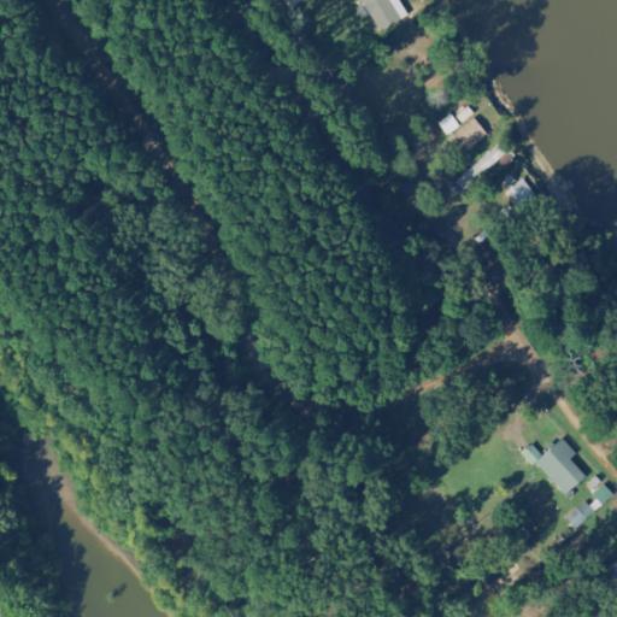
[(363,0),(378,30),(407,16),(399,0),(363,0)]
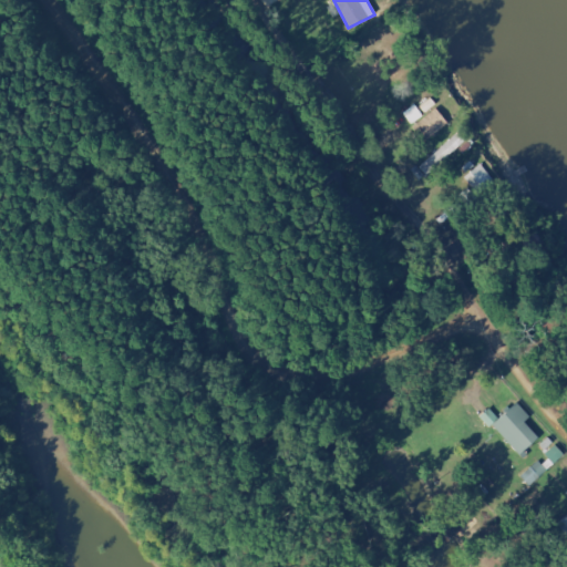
[(403,110),(409,122),(421,115),(415,104),(403,110)]
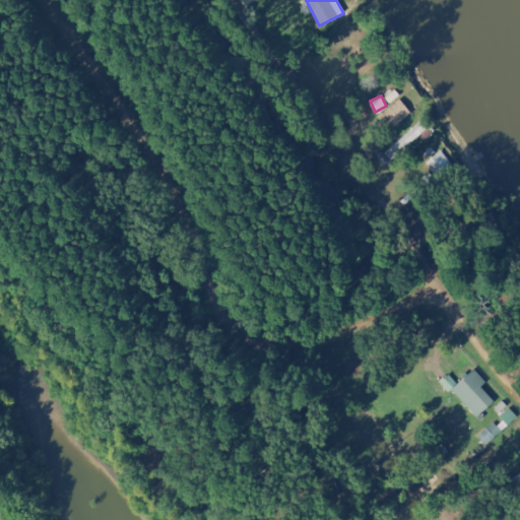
[(377,116),(388,129),(410,111),(399,98),(377,116)]
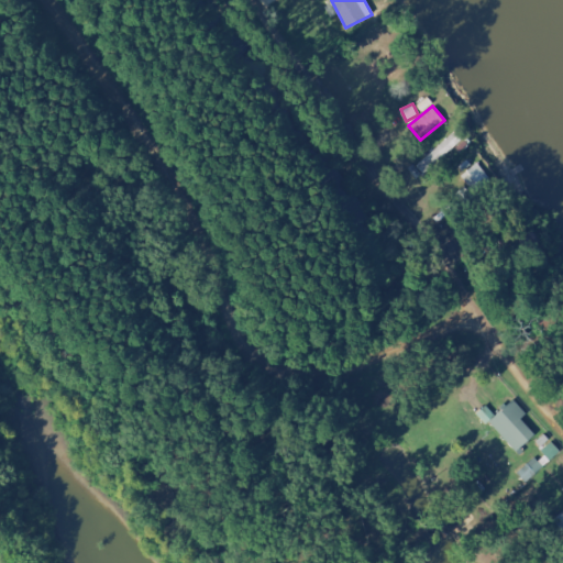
[(474,192),(490,179),(476,162),(461,175),(474,192)]
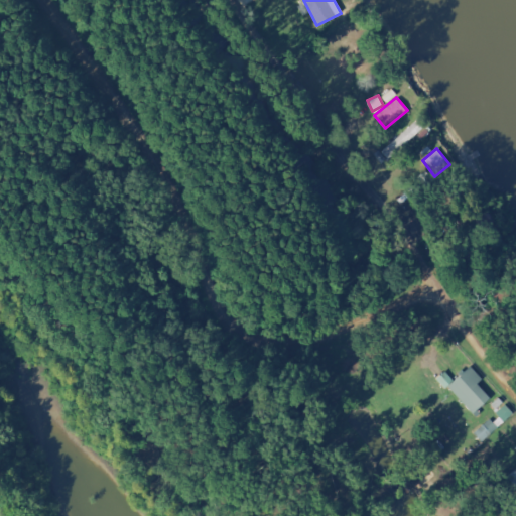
[(490,398),(477,383),(482,378),(471,365),(454,380),(444,370),(438,376),(472,414),(490,398)]
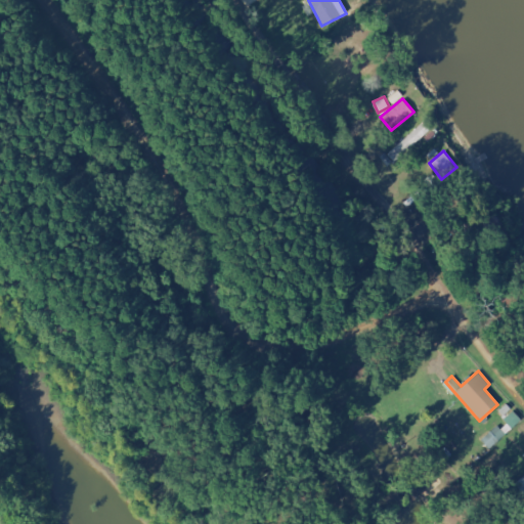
[(500,422),(481,439),(489,448),(521,419),(513,409),(500,422)]
